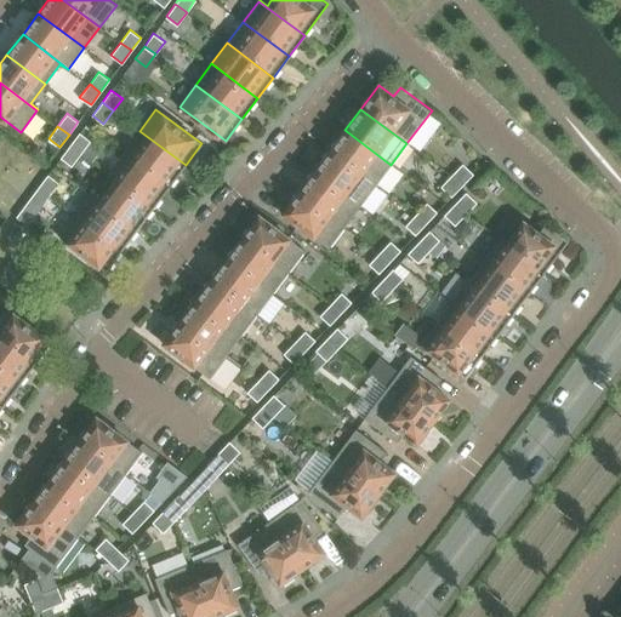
[(391,165),(345,130),(329,152),(375,186),(391,165)]
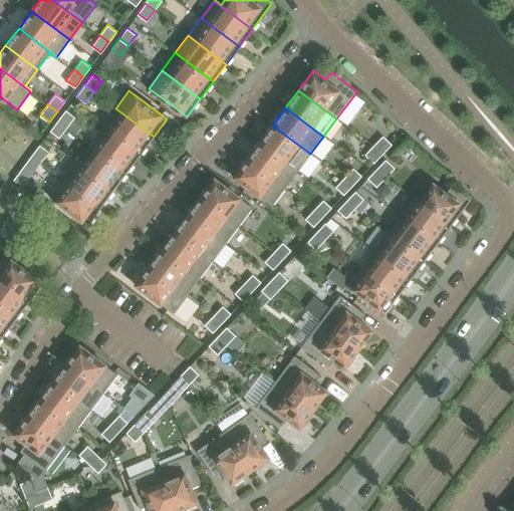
[(154,137),(115,108),(102,125),(141,155),(154,137)]
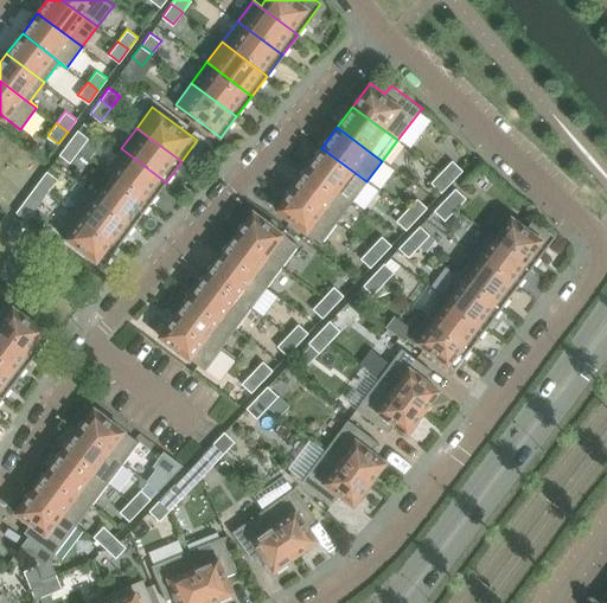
[(80,149),(89,136),(77,129),(69,141),(80,149)]
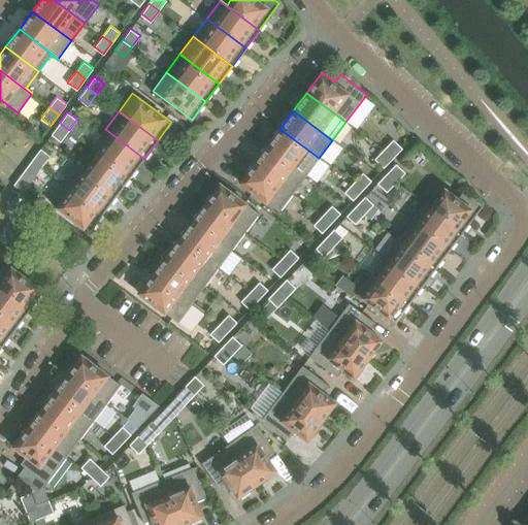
[(61,140),(69,130),(60,123),(52,133),(61,140)]
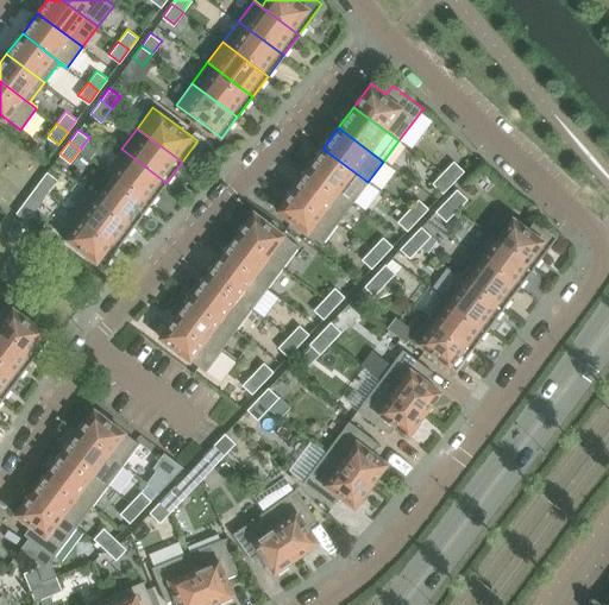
[(167,183),(121,149),(106,169),(151,203),(167,183)]
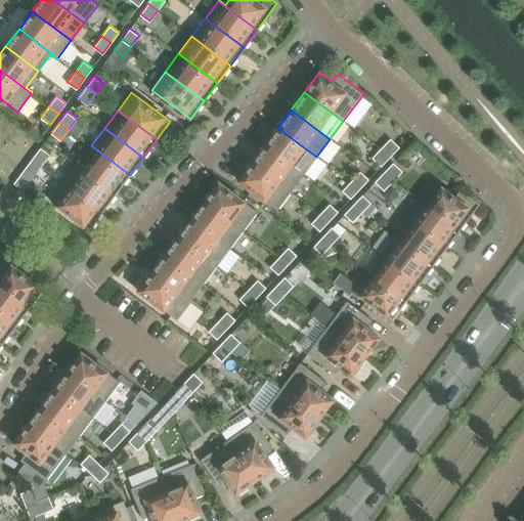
[(316,157),(277,128),(264,145),(303,174),(316,157)]
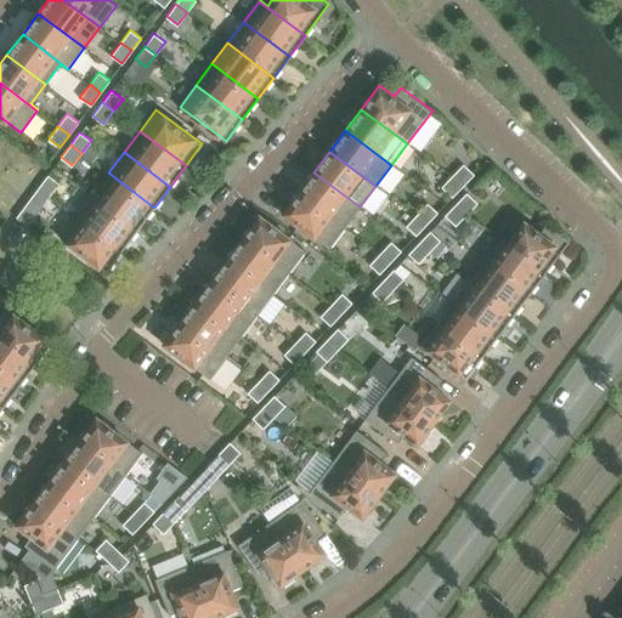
[(463,185),(474,174),(463,163),(452,174),(463,185)]
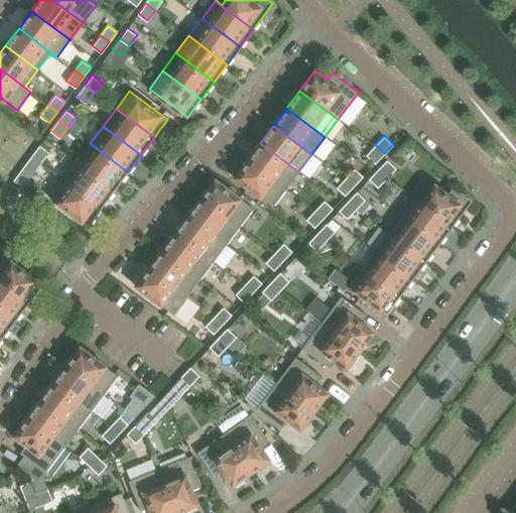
[(128,172),(90,143),(89,144),(96,149),(84,164),(78,160),(77,161),(115,189),(128,172)]
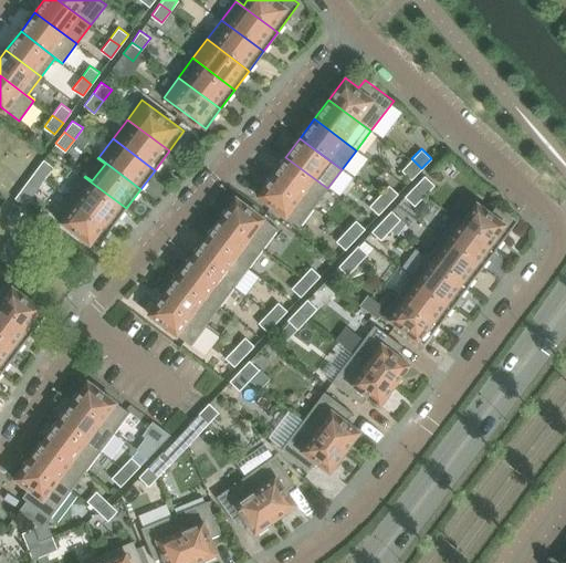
[(327,188),(285,157),(271,176),(313,208),(327,188)]
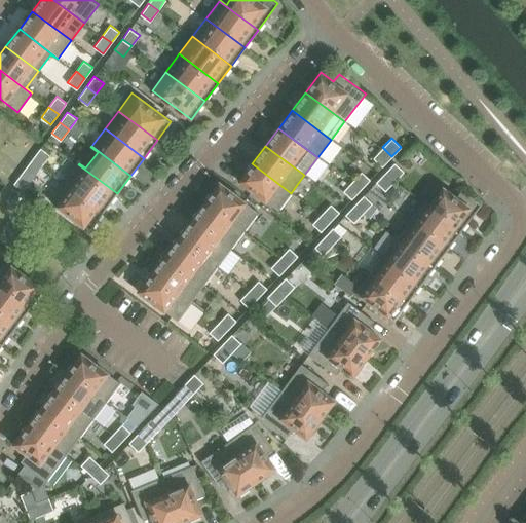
[(42,164),(50,154),(41,147),(33,157),(42,164)]
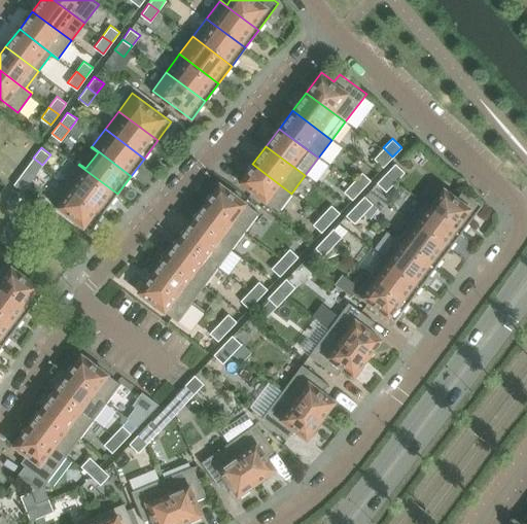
[(383,167),(392,156),(383,147),(374,158),(383,167)]
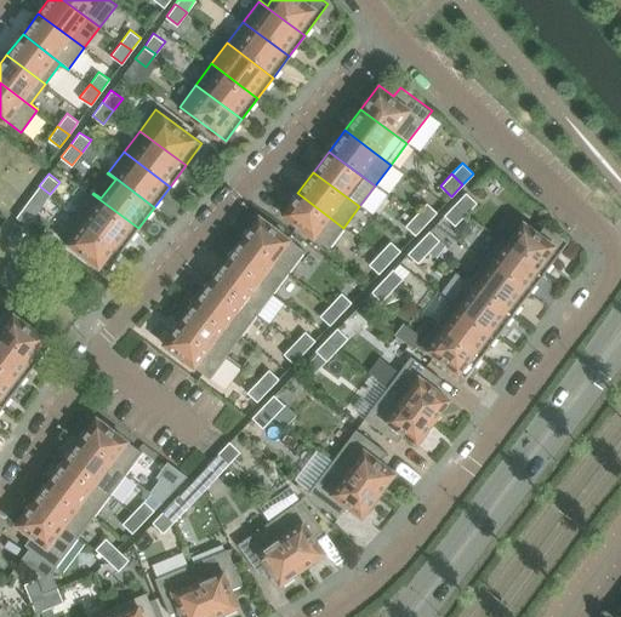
[(40,207),(50,194),(39,186),(29,199),(40,207)]
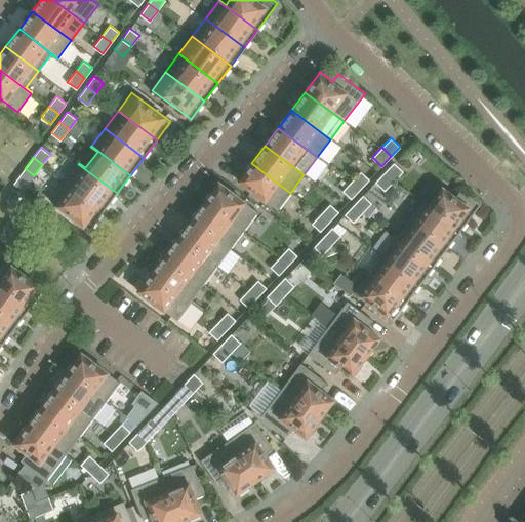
[(394,181),(403,170),(394,162),(385,171),(394,181)]
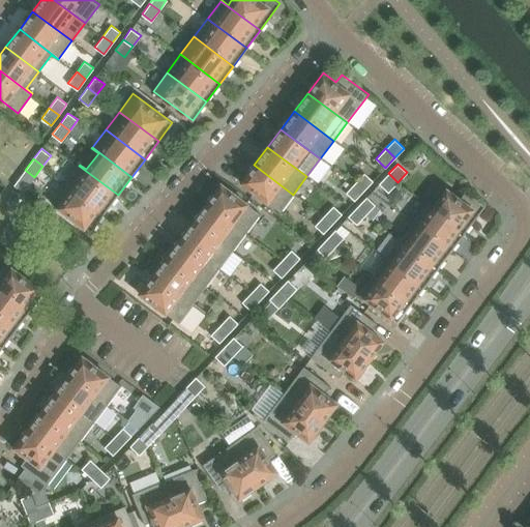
[(293,195),(254,165),(241,182),(281,211),(293,195)]
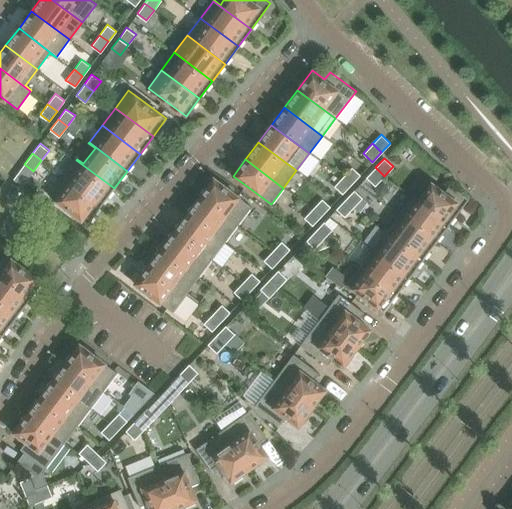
[(114,188),(76,160),(63,177),(101,205),(114,188)]
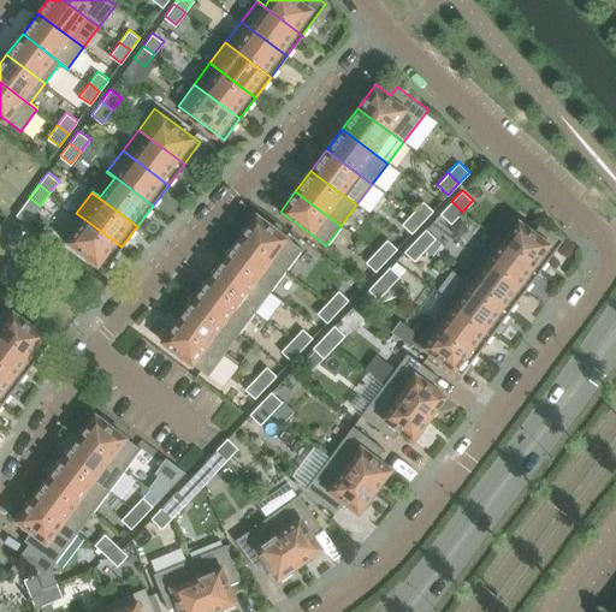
[(422,221),(433,209),(424,200),(413,212),(422,221)]
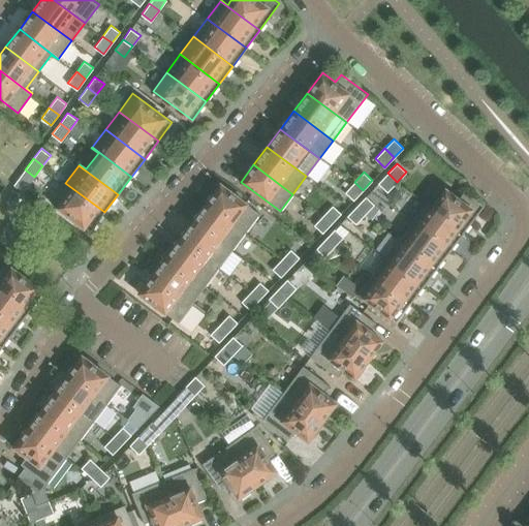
[(387,191),(397,182),(387,173),(378,182),(387,191)]
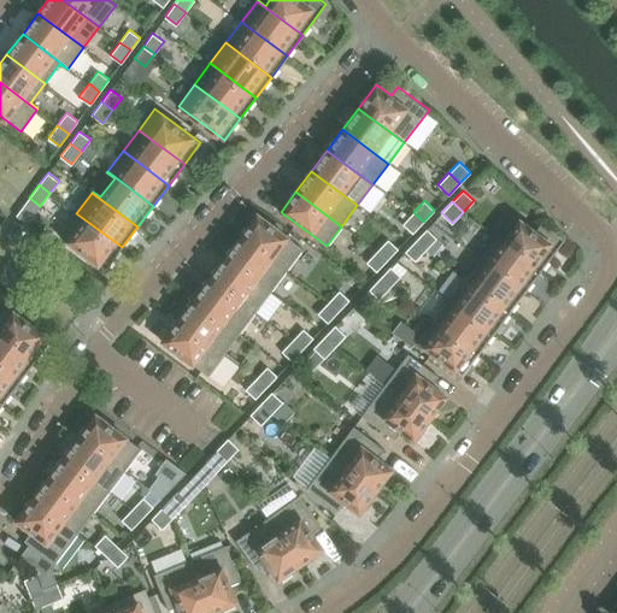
[(412,233),(423,222),(413,212),(403,223),(412,233)]
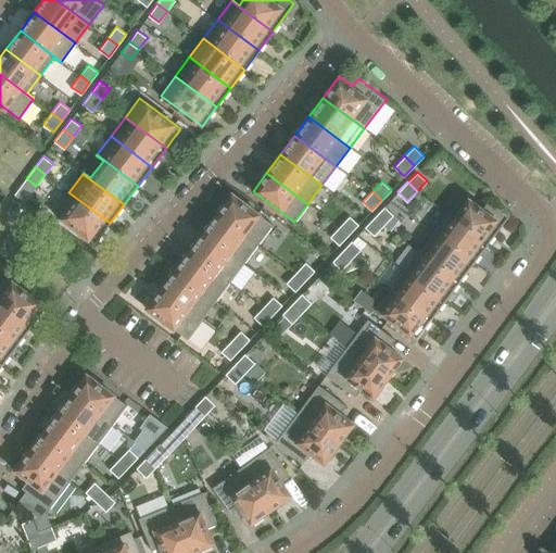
[(110,223),(68,192),(53,212),(95,242),(110,223)]
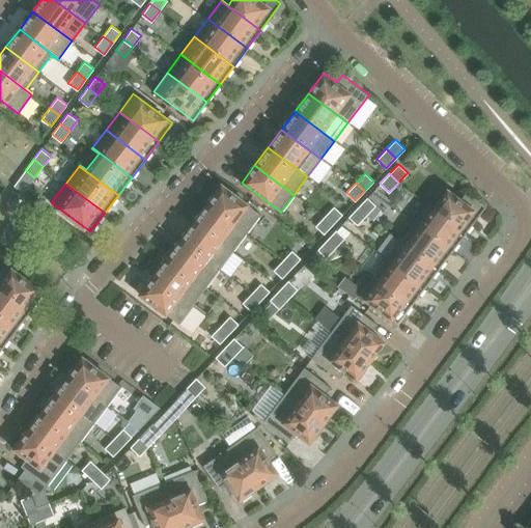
[(260,214),(221,184),(206,204),(246,233),(260,214)]
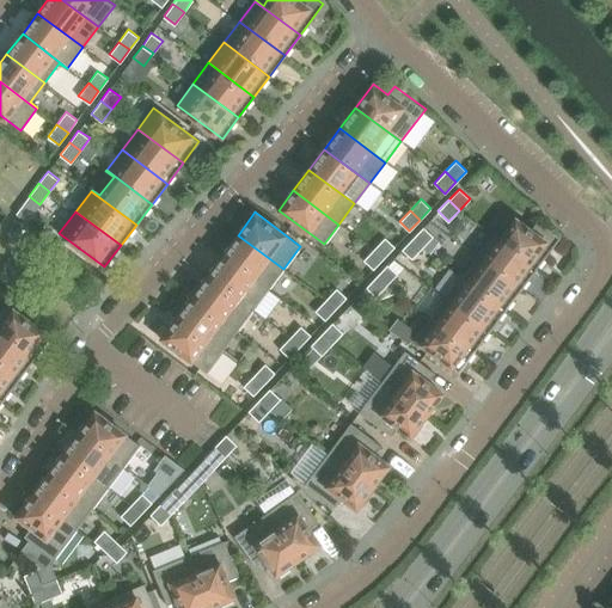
[(537,268),(560,237),(537,220),(530,228),(508,212),(491,234),(537,268)]
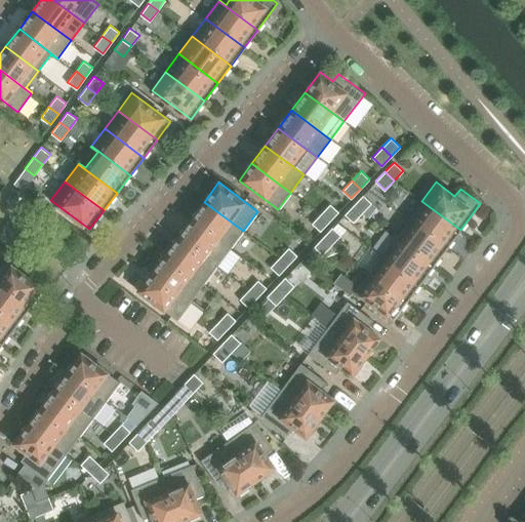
[(362,212),(371,202),(363,194),(354,204),(362,212)]
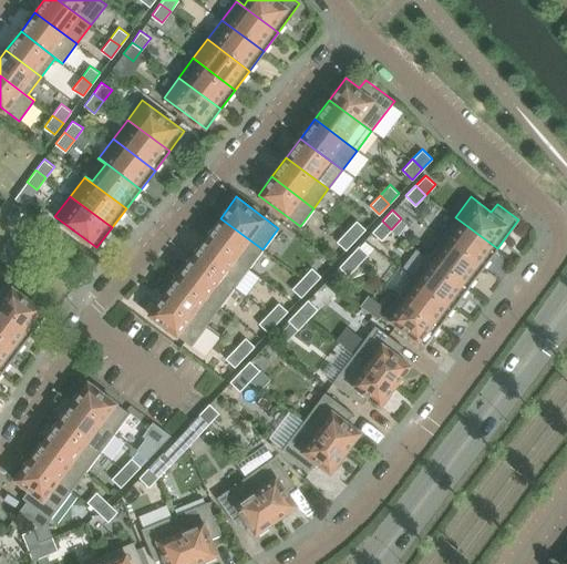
[(497,248),(455,217),(441,236),(483,268),(497,248)]
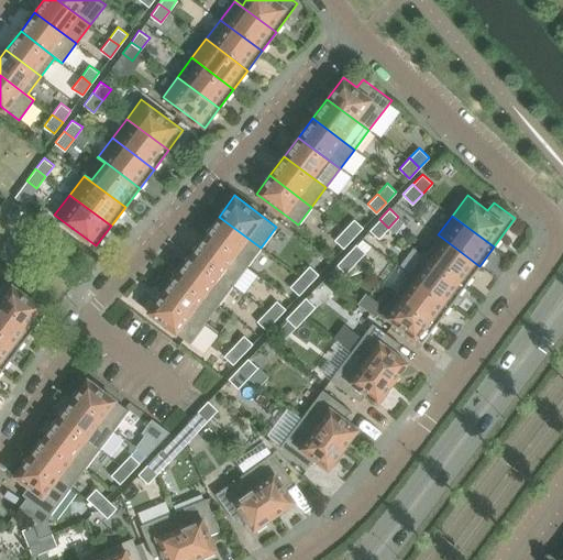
[(261,248),(219,217),(205,235),(246,266),(261,248)]
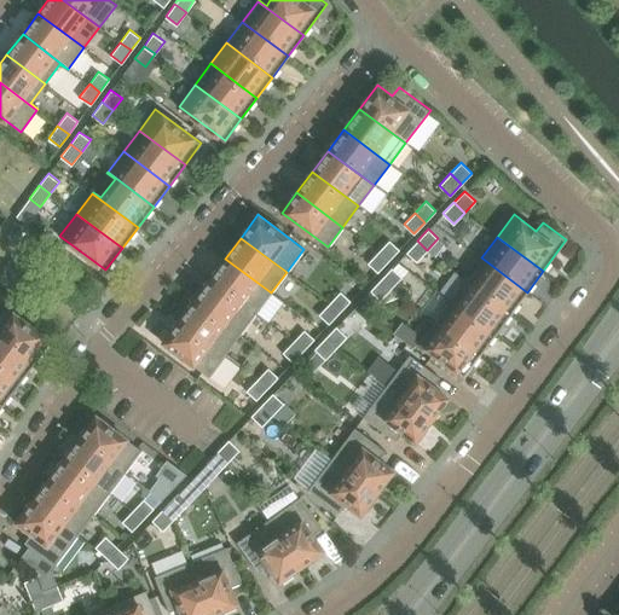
[(388,260),(399,249),(389,239),(379,250),(388,260)]
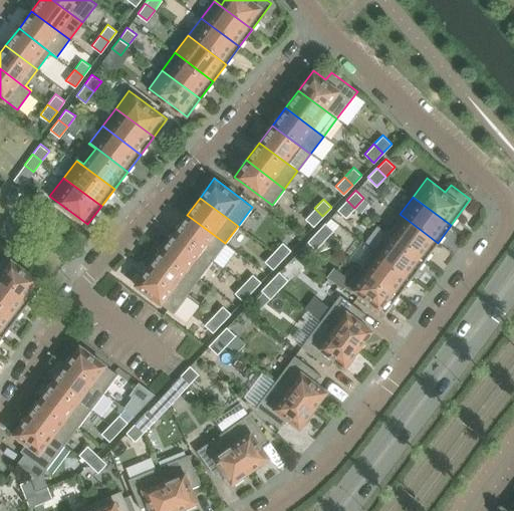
[(345,217),(354,208),(346,200),(337,209),(345,217)]
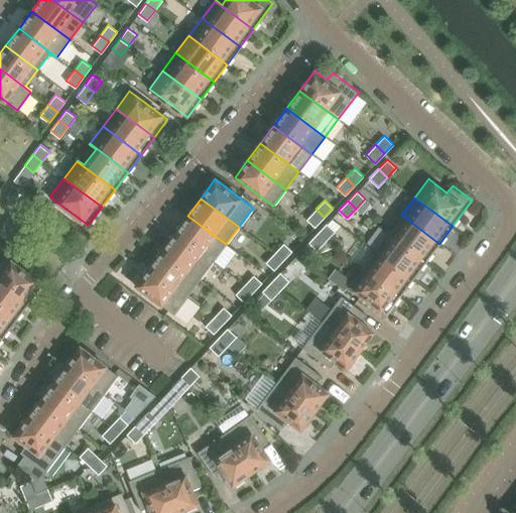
[(314,227),(324,217),(315,209),(306,219),(314,227)]
